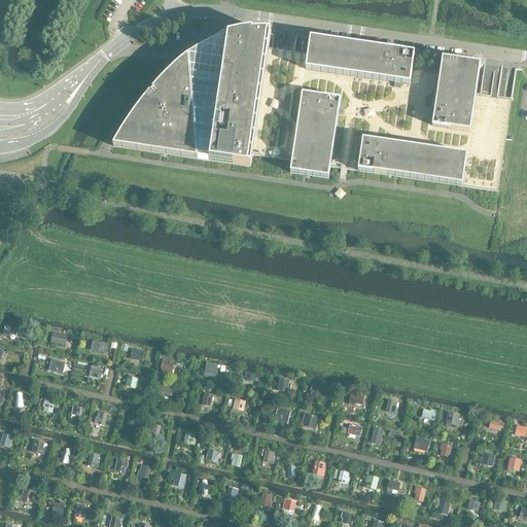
[(308,55),(294,53),(269,48),(271,34),(265,34),(260,34),(256,34),(252,34),(253,33),(252,33),(246,33),(240,34),(235,35),(227,37),(221,79),(189,74),(188,56),(184,60),(178,65),(172,71),(167,76),(163,80),(156,85),(151,92),(146,98),(142,103),(138,109),(133,115),(128,123),(124,129),(120,135),(116,141),(113,147),(250,167),(252,155),(291,161),(290,173),(328,179),(330,167),(358,171),(497,192),(497,191),(498,191),(498,190),(502,163),(503,162),(502,161),(505,140),(512,141),(513,136),(506,135),(507,125),(512,99),(502,98),(485,95),(476,94),(481,64),(442,59),(437,90),(410,85),(415,55),(310,39),(308,55)]
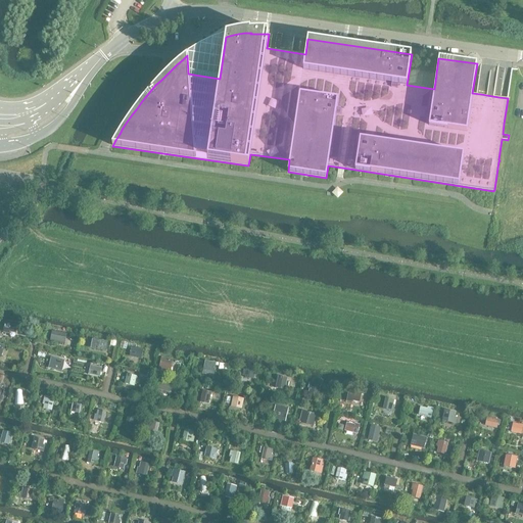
[(15,333),(17,324),(6,322),(5,325),(4,325),(4,326),(5,326),(4,332),(9,333),(9,332),(15,333)]
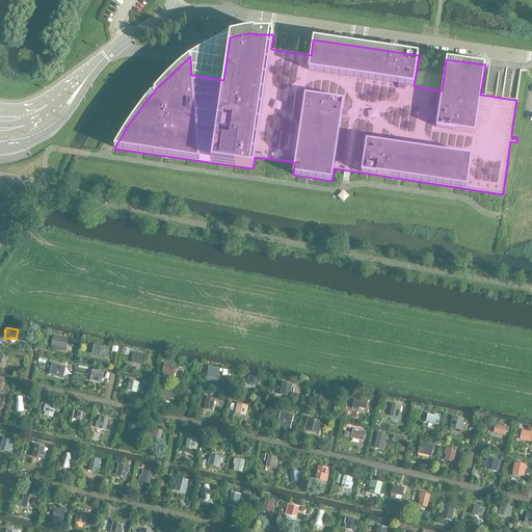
[(64,340),(53,338),(52,345),(63,348),(64,340)]
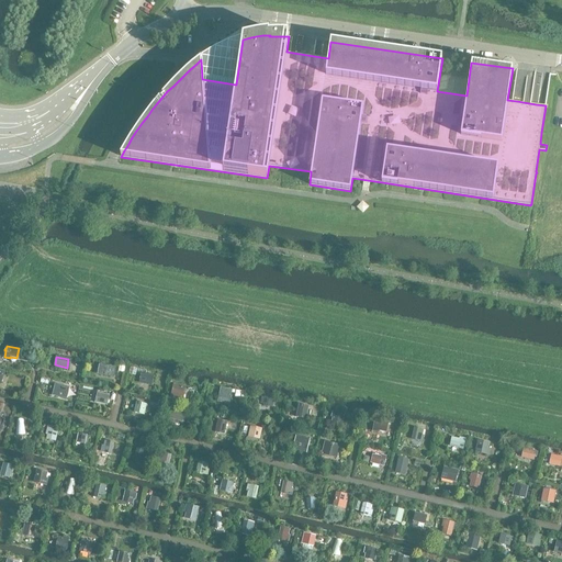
[(116,368),(100,364),(98,375),(115,379),(116,368)]
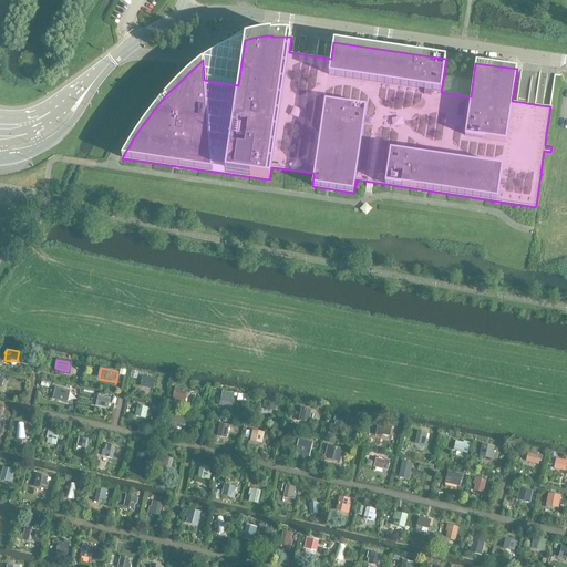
[(153,389),(155,380),(143,377),(141,385),(153,389)]
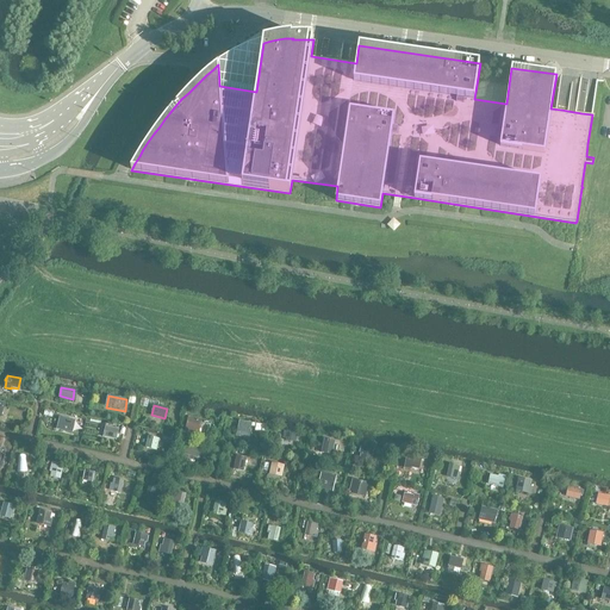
[(75,421),(60,417),(56,430),(73,434),(75,421)]
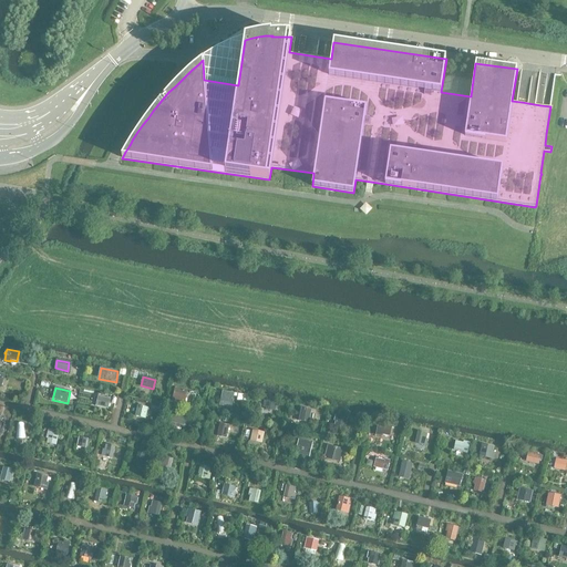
[(184,402),(185,398),(183,397),(184,390),(175,389),(173,400),(184,402)]
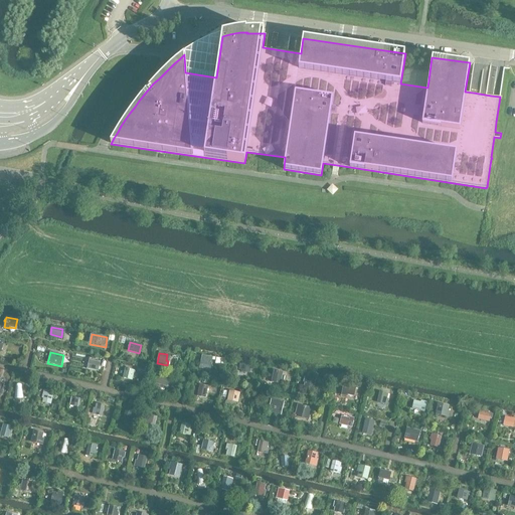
[(200,367),(210,369),(211,360),(205,359),(206,357),(202,356),(200,367)]
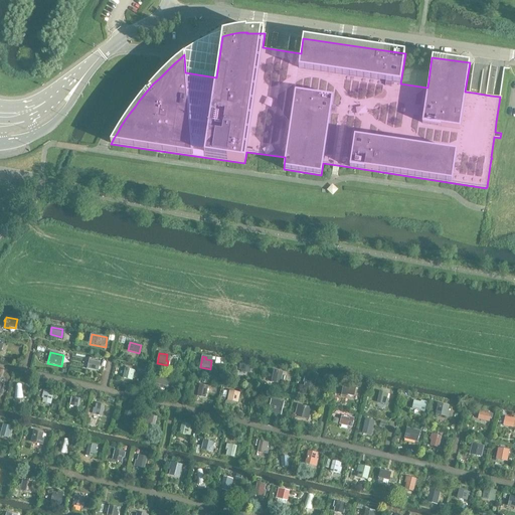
[(100,363),(91,361),(89,368),(98,370),(100,363)]
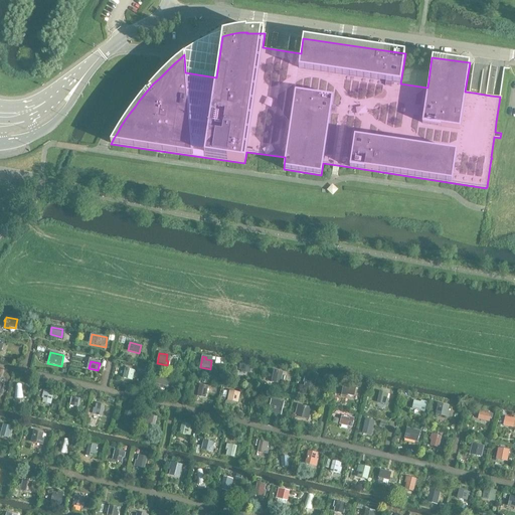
[(249,374),(250,366),(239,364),(238,368),(240,368),(239,372),(249,374)]
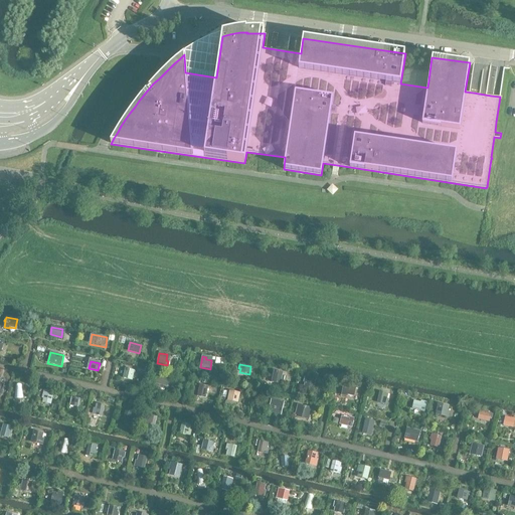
[(132,380),(134,371),(129,370),(130,368),(126,367),(124,378),(132,380)]
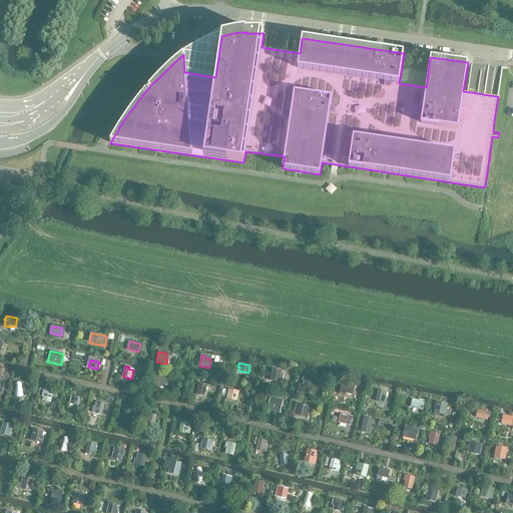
[(278,371),(273,370),(271,381),(280,382),(282,373),(278,372),(278,371)]
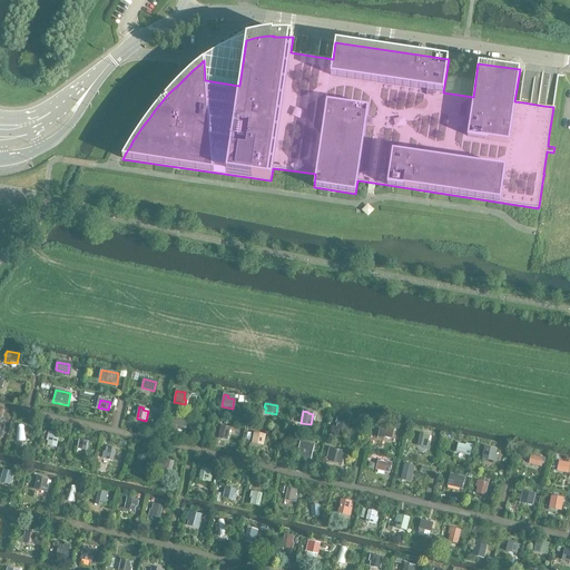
[(185,428),(187,420),(175,416),(173,424),(185,428)]
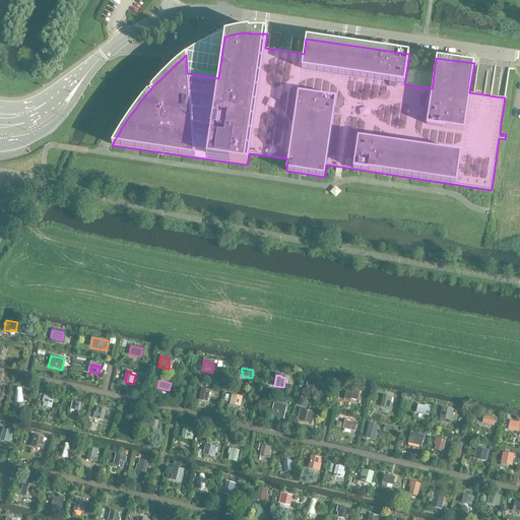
[(316,393),(318,384),(307,381),(306,386),(308,387),(307,390),(316,393)]
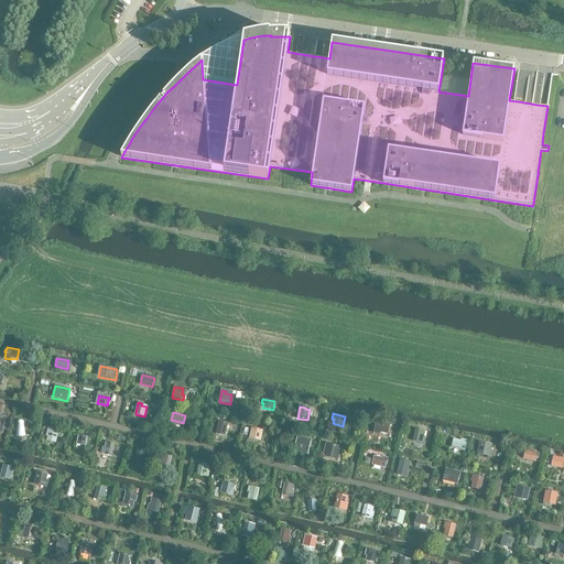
[(23,422),(17,423),(17,425),(15,436),(25,435),(23,425),(23,422)]
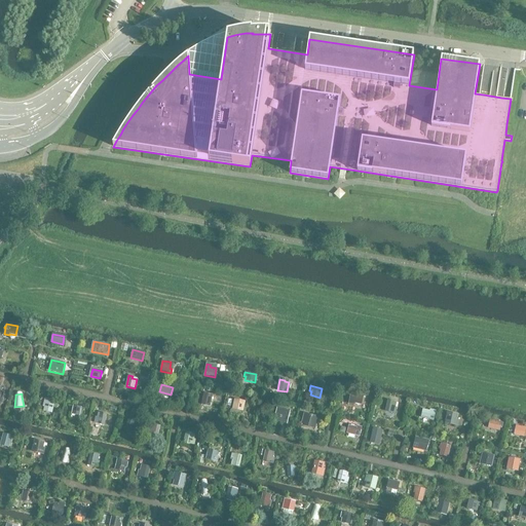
[(210,406),(212,396),(203,393),(201,405),(210,406)]
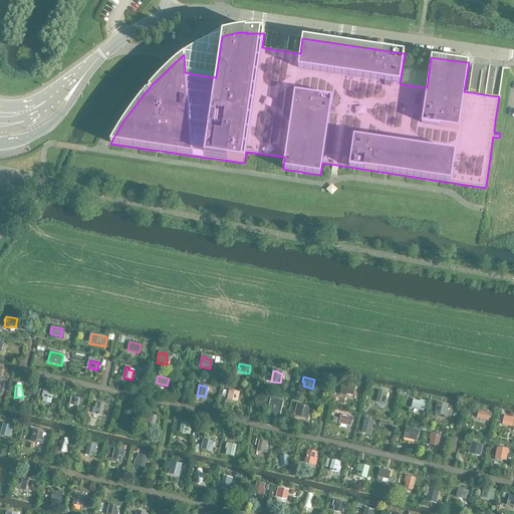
[(351,395),(353,388),(342,386),(340,395),(346,396),(346,394),(351,395)]
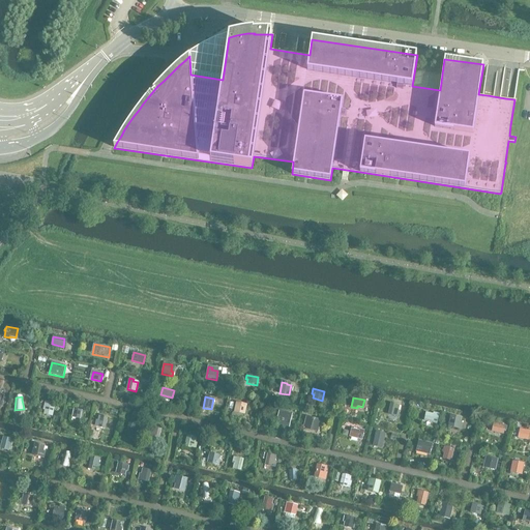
[(52,415),(55,405),(45,403),(43,408),(46,408),(43,413),(52,415)]
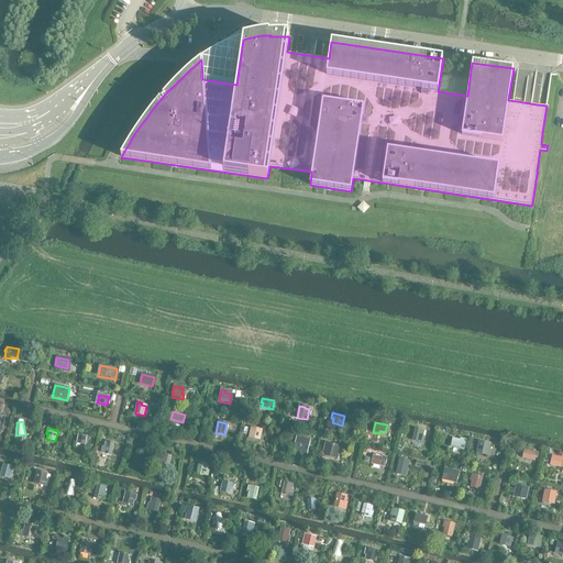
[(260,440),(262,430),(251,428),(249,438),(260,440)]
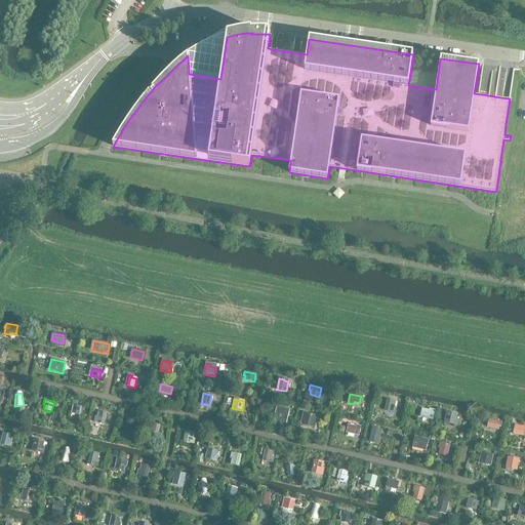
[(385,410),(395,412),(396,407),(394,407),(395,402),(388,400),(385,410)]
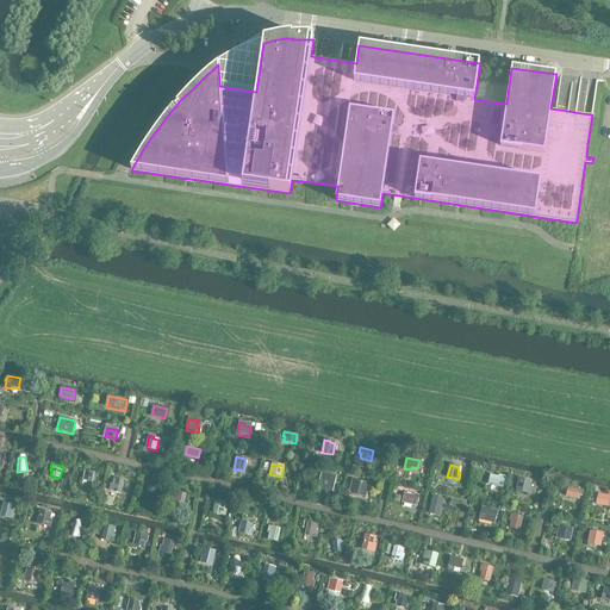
[(93,483),(95,473),(85,471),(82,481),(93,483)]
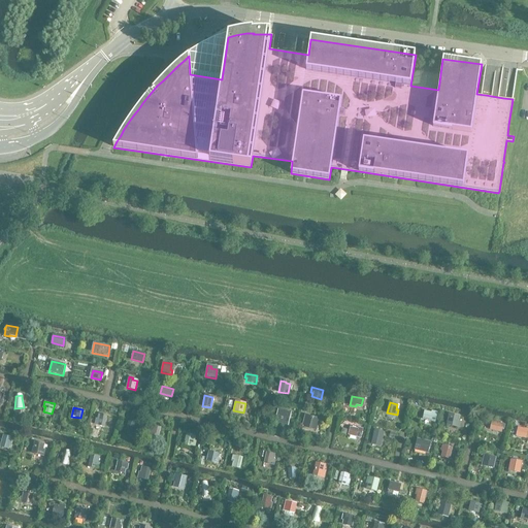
[(291,422),(293,414),(283,411),(281,420),(291,422)]
